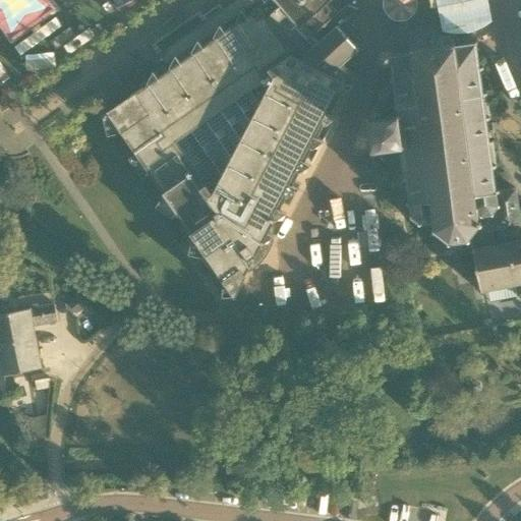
[(264,241),(294,182),(352,72),(344,63),(359,49),(338,24),(320,41),(313,34),(338,12),(329,2),(331,0),(236,0),(160,53),(171,68),(108,112),(103,116),(108,135),(122,131),(136,153),(129,159),(143,178),(151,173),(165,193),(157,206),(173,218),(179,214),(193,235),(189,252),(203,255),(207,253),(224,279),(223,295),(235,295),(247,272),(252,269),(257,266),(262,262),(265,256),(269,251),(271,245),(264,241)]
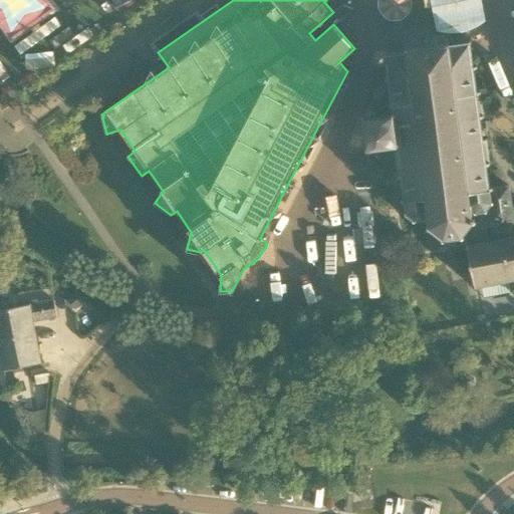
[(55,49),(74,35),(69,27),(49,40),(55,49)]
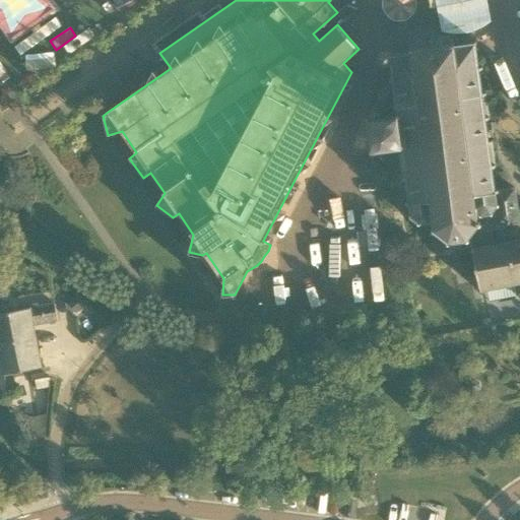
[(409,40),(409,41),(410,52),(391,54),(390,53),(389,52),(387,51),(386,51),(383,52),(380,54),(379,57),(379,60),(381,62),(383,64),(386,64),(391,63),(392,78),(389,79),(389,81),(393,81),(393,84),(384,85),(380,91),(381,99),(386,104),(396,103),(396,104),(393,105),(393,108),(396,107),(397,113),(396,115),(382,116),(381,113),(377,110),(373,110),(371,114),(371,118),(368,115),(366,118),(369,121),(369,127),(372,128),(374,138),(371,140),(372,146),(370,149),(373,151),(375,148),(400,145),(402,146),(402,152),(398,152),(399,155),(402,177),(401,177),(402,180),(406,179),(409,201),(405,202),(405,205),(409,204),(410,215),(408,217),(409,219),(412,218),(417,222),(416,225),(419,225),(420,222),(428,222),(429,224),(432,223),(430,221),(433,217),(434,229),(431,231),(432,233),(436,232),(448,241),(447,244),(449,245),(450,241),(465,239),(467,243),(468,242),(471,247),(479,286),(477,287),(477,289),(479,289),(479,291),(482,290),(482,288),(515,282),(518,300),(519,299),(519,240),(494,245),(492,230),(506,228),(505,224),(519,222),(515,188),(499,190),(499,189),(495,190),(492,168),(496,167),(496,165),(495,165),(493,143),(493,140),(489,140),(489,137),(494,137),(493,133),(492,125),(492,122),(486,123),(485,120),(490,119),(485,95),(486,94),(485,92),(482,92),(479,70),(482,69),(482,66),(479,67),(475,45),(478,42),(476,40),(473,43),(454,46),(453,34),(450,35),(441,36),(441,35),(420,37),(421,39),(411,40),(409,40)]
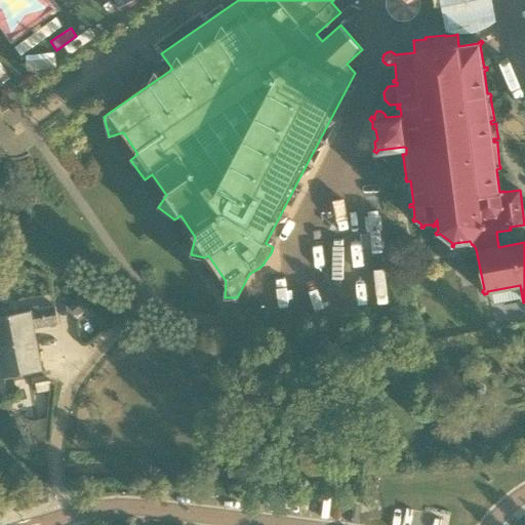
[(76,296),(67,305),(77,316),(86,308),(76,296)]
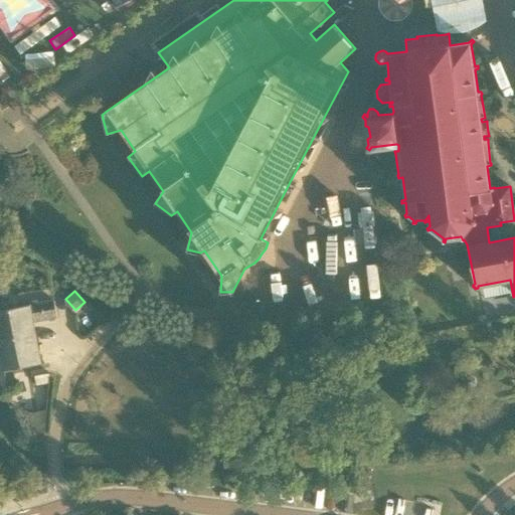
[(54,300),(0,309),(0,365),(1,370),(41,363),(33,322),(57,318),(54,300)]
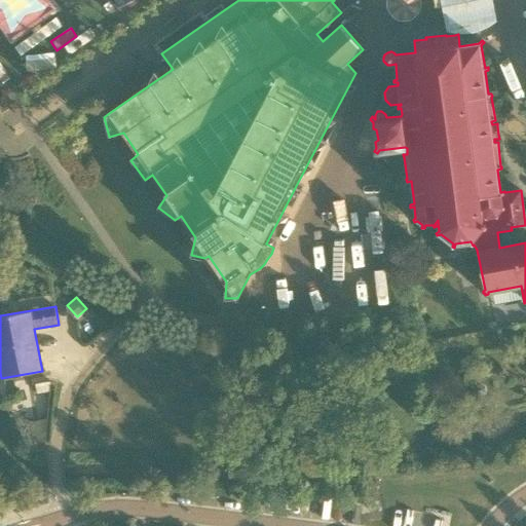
[(49,381),(36,384),(37,392),(51,389),(49,381)]
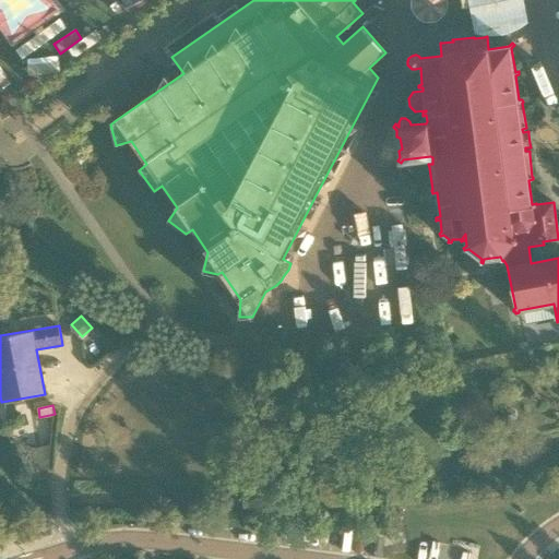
[(48,477),(44,467),(50,449),(26,455),(28,466),(33,465),(39,480),(48,477)]
